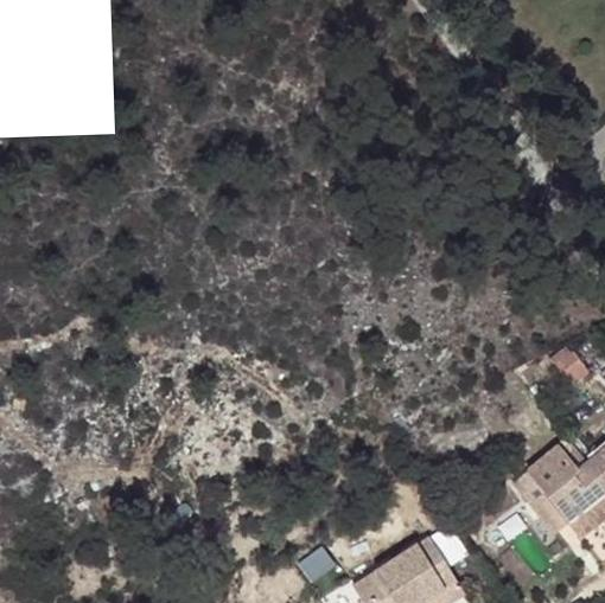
[(567,350),(552,360),(571,384),(588,370),(574,353),(571,355),(567,350)]
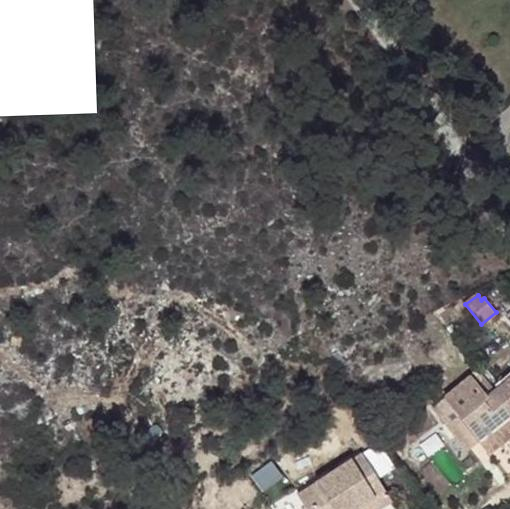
[(509,372),(492,387),(490,389),(509,413),(509,372)]
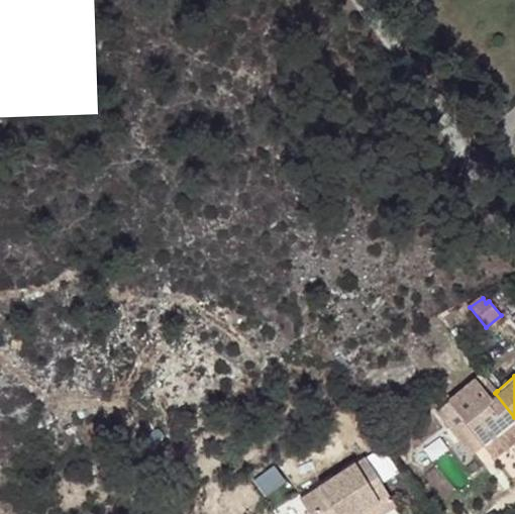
[(448,400),(464,419),(482,444),(483,445),(514,420),(514,417),(495,393),(489,398),(474,380),(448,400)]
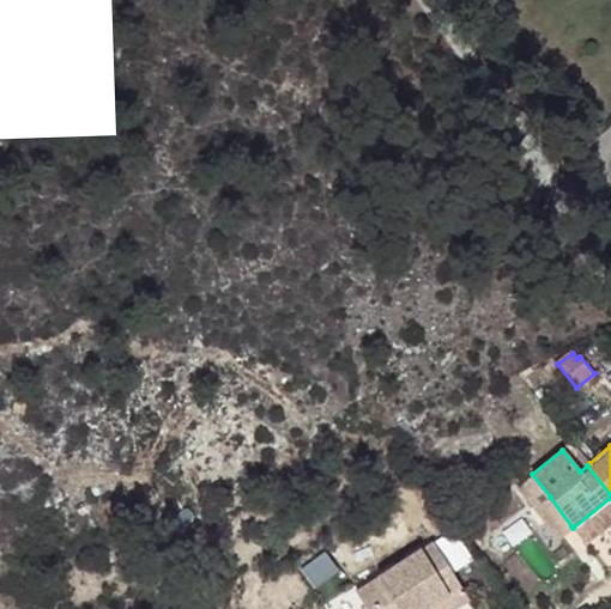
[(556,537),(572,527),(550,497),(534,507),(556,537)]
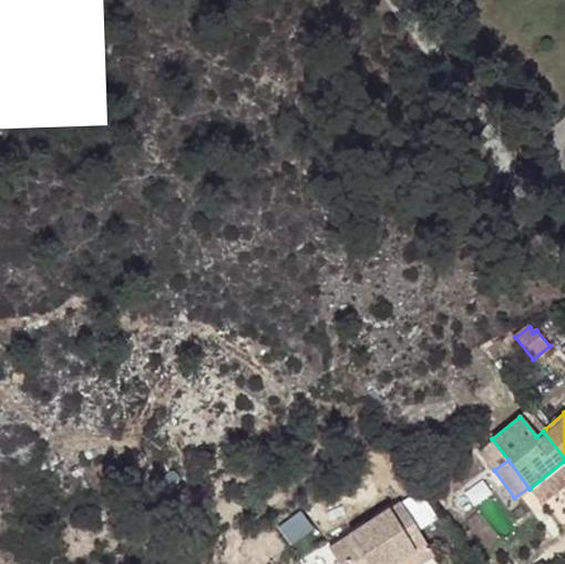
[(564,484),(564,461),(530,489),(541,503),(564,484)]
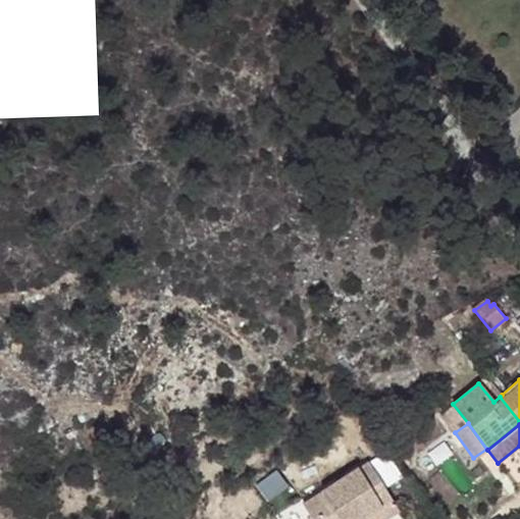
[(432,444),(438,454),(456,443),(449,433),(432,444)]
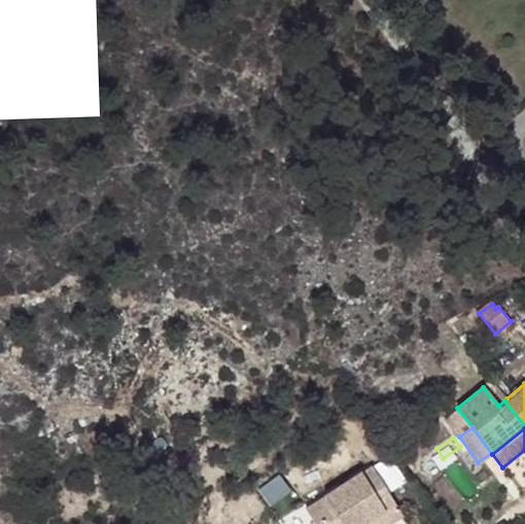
[(443,458),(436,448),(424,455),(431,465),(443,458)]
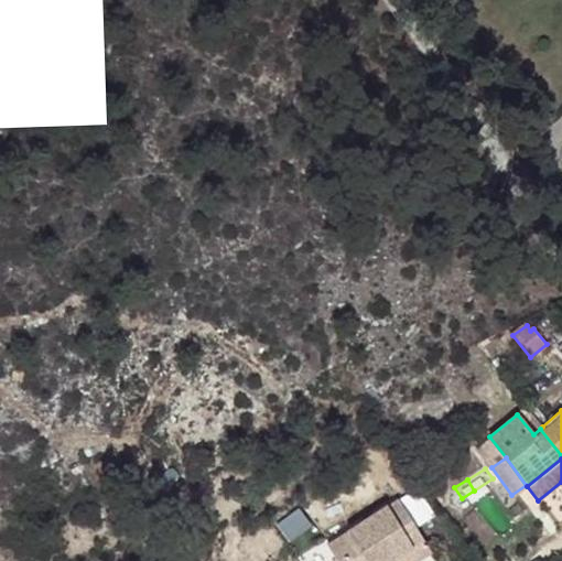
[(330,538),(342,560),(388,560),(397,557),(399,560),(430,560),(435,558),(401,498),(330,538)]
